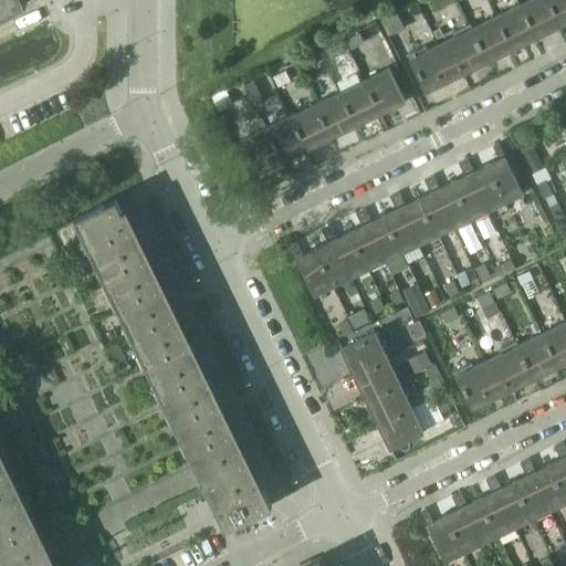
[(0,0),(0,16),(28,3),(25,0),(0,0)]
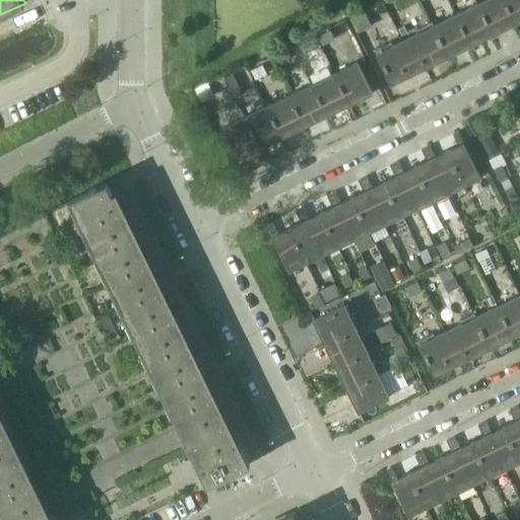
[(458,0),(454,1),(456,9),(476,3),(475,0),(458,0)]
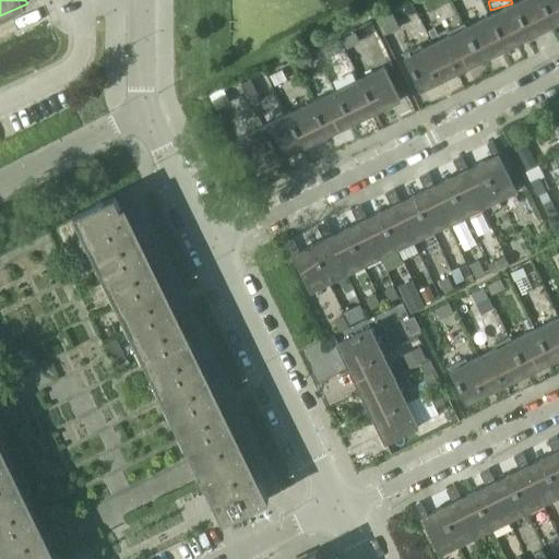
[(539,0),(521,0),(512,4),(528,37),(552,25),(539,0)]
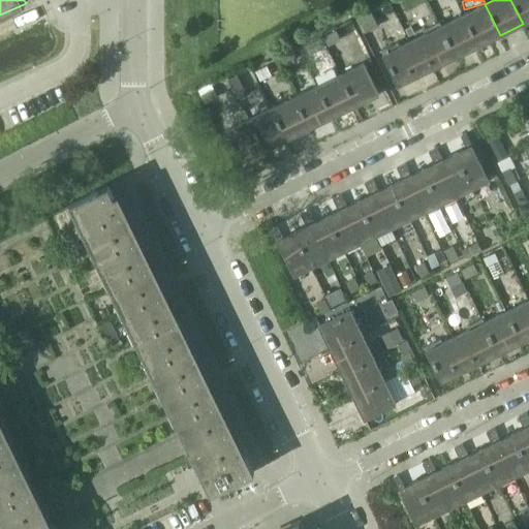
[(528,0),(510,0),(523,24),(528,21),(528,0)]
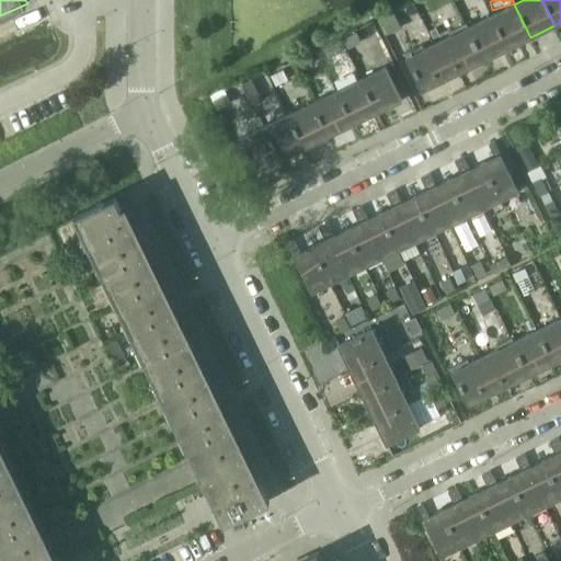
[(514,4),(490,16),(506,49),(530,37),(514,4)]
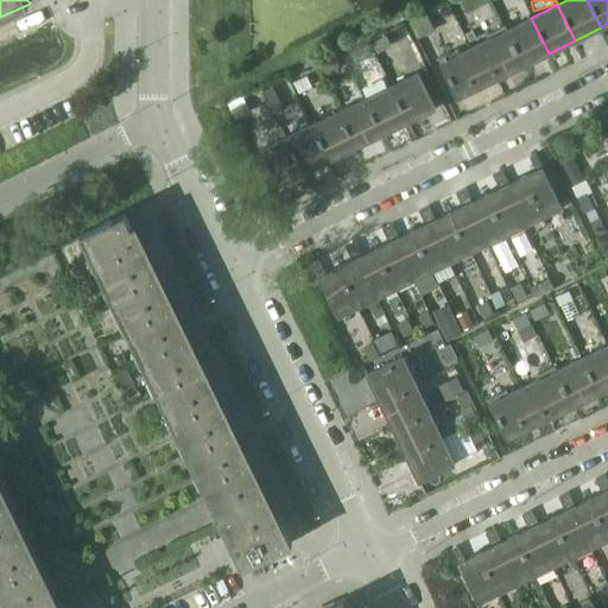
[(531,18),(506,30),(524,65),(549,54),(531,18)]
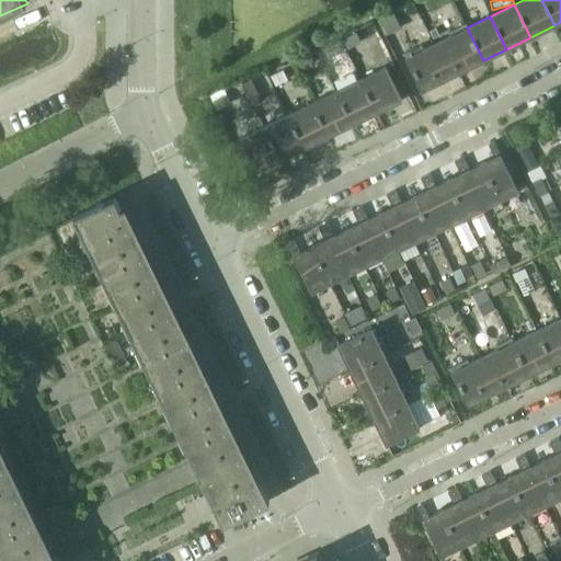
[(388,35),(401,29),(397,20),(384,26),(388,35)]
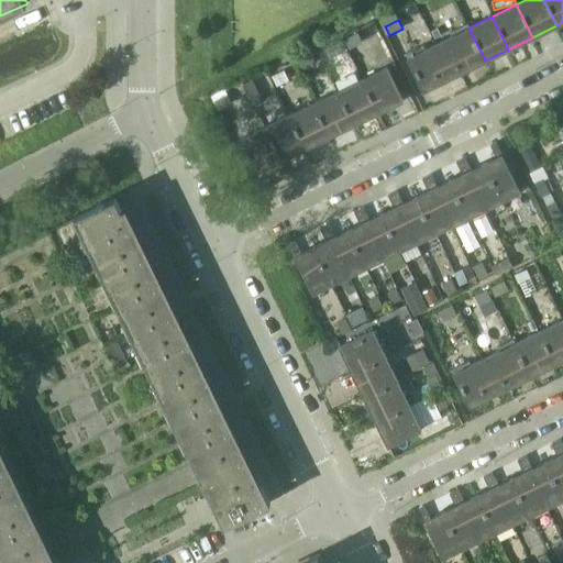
[(485,61),(468,28),(467,24),(451,32),(452,35),(432,45),(441,64),(452,58),(460,73),(485,61)]
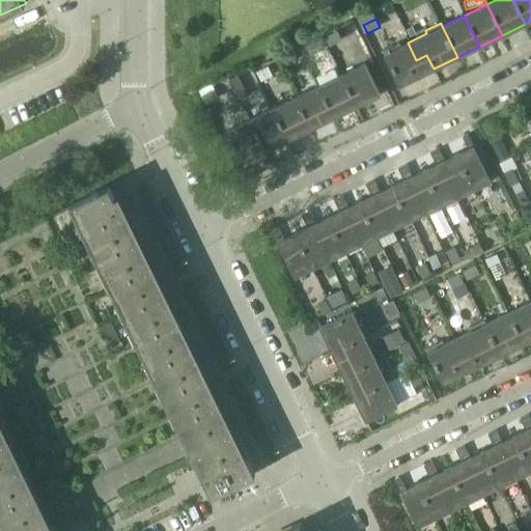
[(337,36),(324,43),(328,51),(342,45),(337,36)]
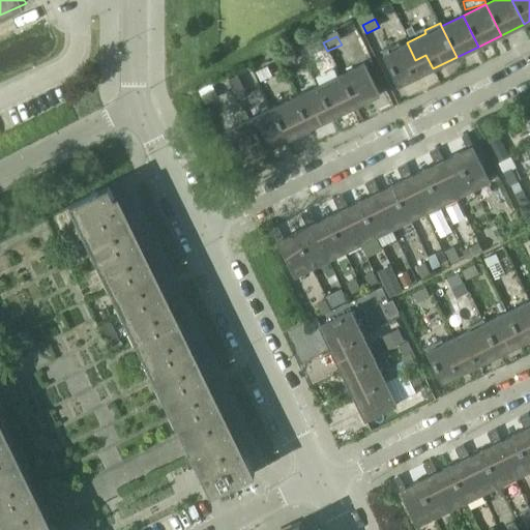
[(311,55),(323,49),(319,40),(305,47),(311,55)]
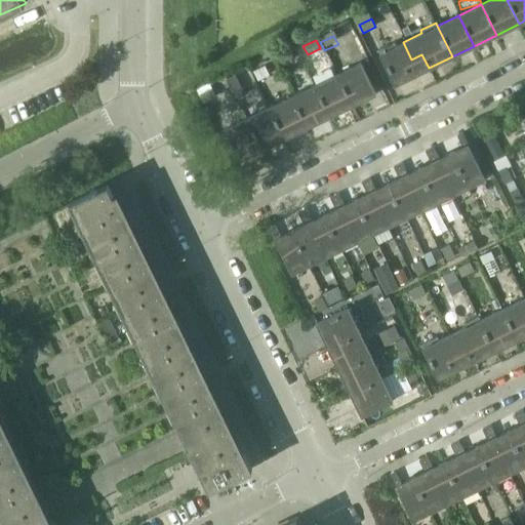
[(429,68),(421,54),(411,59),(403,42),(396,46),(394,42),(378,50),(395,84),(429,68)]
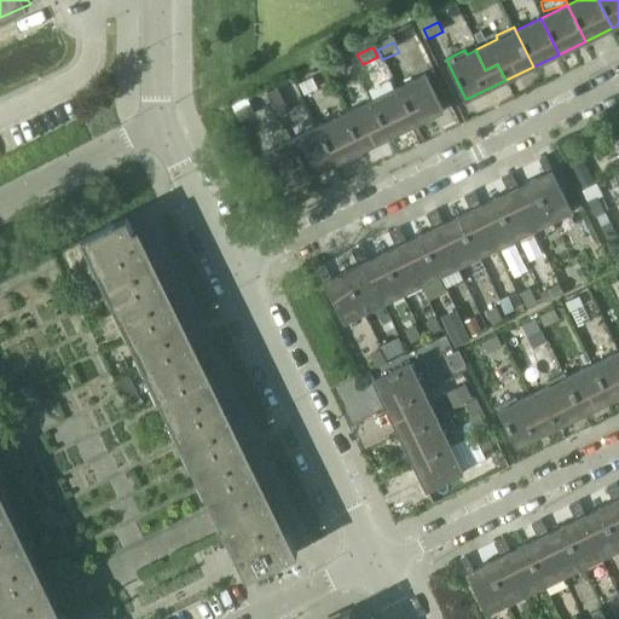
[(335,84),(348,76),(343,67),(330,74),(335,84)]
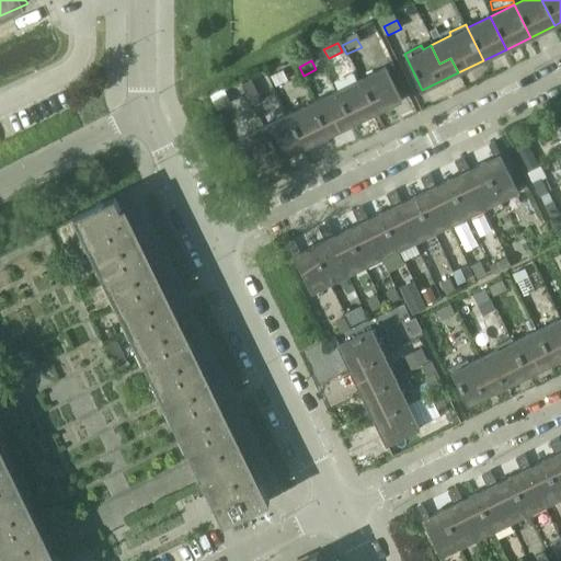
[(385,67),(358,80),(375,113),(401,100),(385,67)]
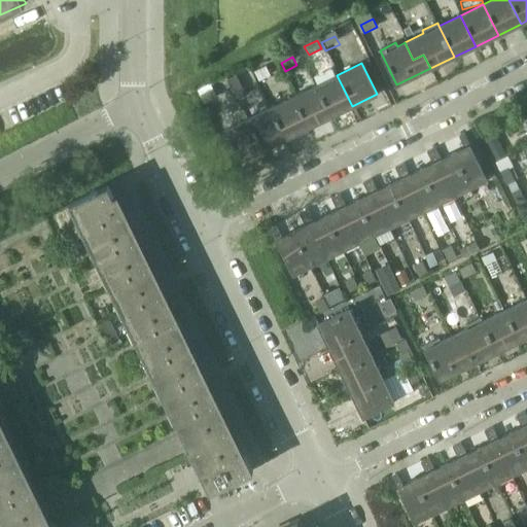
[(337,75),(315,85),(330,117),(352,106),(337,75)]
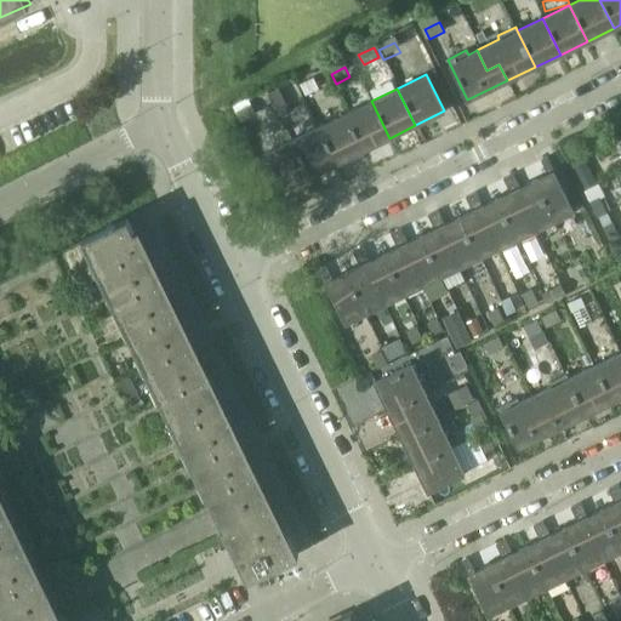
[(284,104),(278,90),(267,95),(274,109),(284,104)]
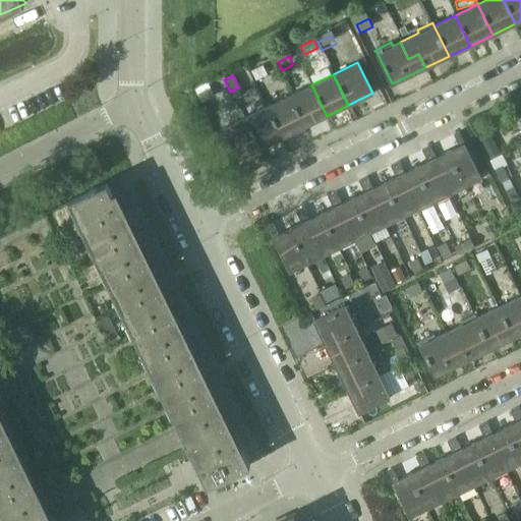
[(311,84),(289,96),(304,126),(327,116),(311,84)]
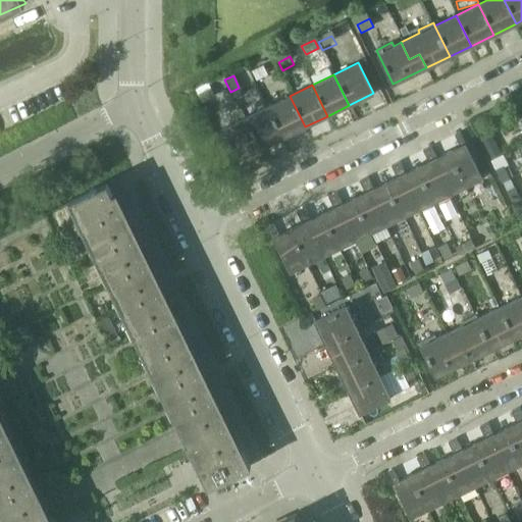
[(203,102),(215,96),(211,88),(199,94),(203,102)]
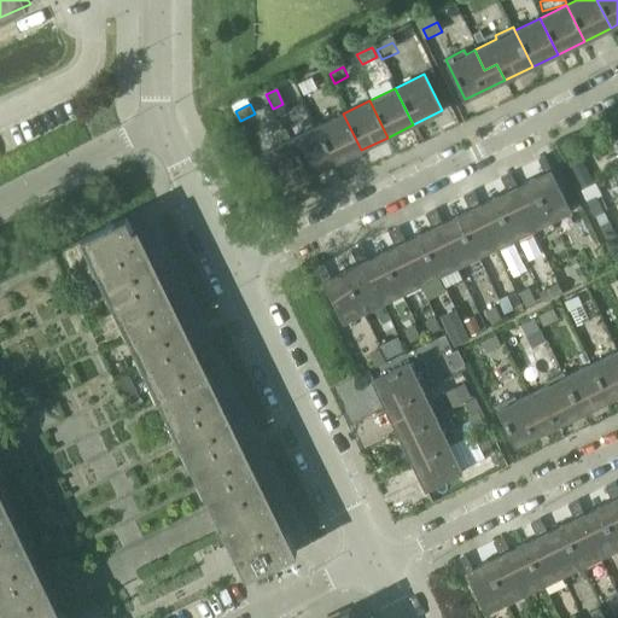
[(343,114),(315,127),(333,164),(361,150),(343,114)]
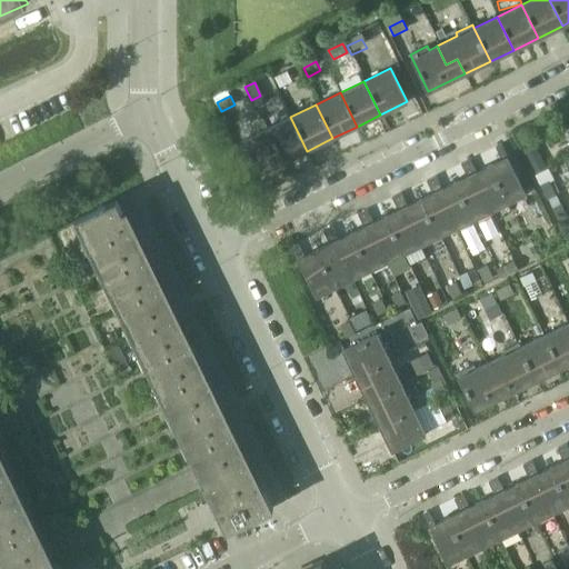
[(290,117),(266,129),(282,163),(307,151),(290,117)]
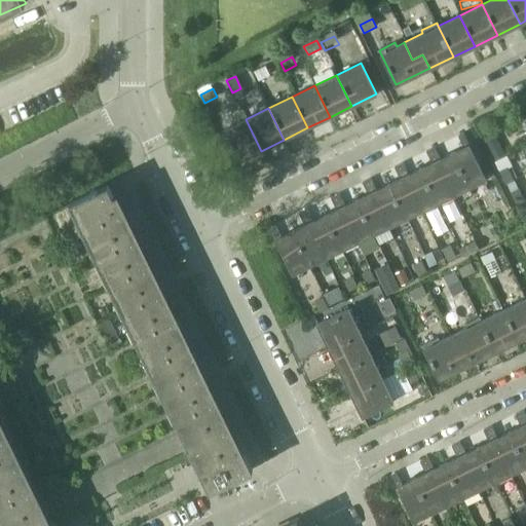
[(246,119),(223,130),(238,161),(261,151),(246,119)]
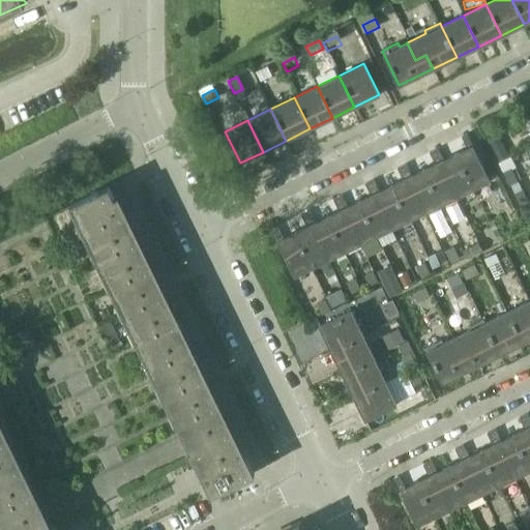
[(494,131),(488,120),(479,124),(486,136),(494,131)]
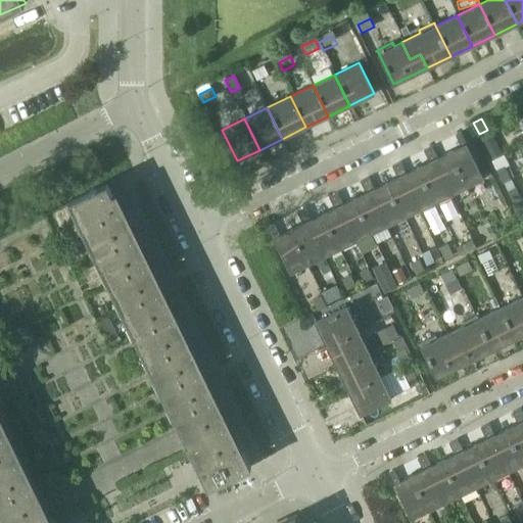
[(461,146),(448,152),(466,187),(482,178),(461,133),(456,135),(461,146)]
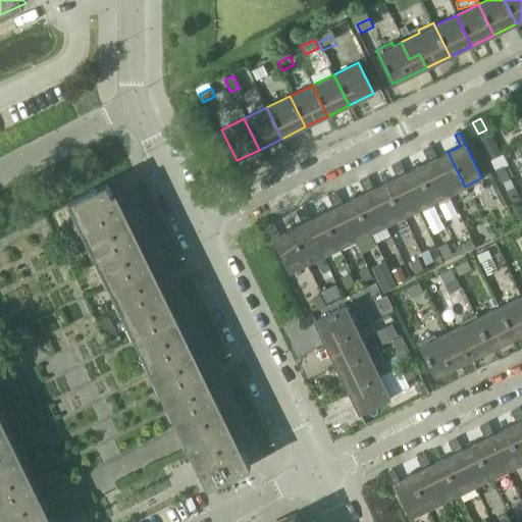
[(431,146),(423,150),(426,156),(434,152),(431,146)]
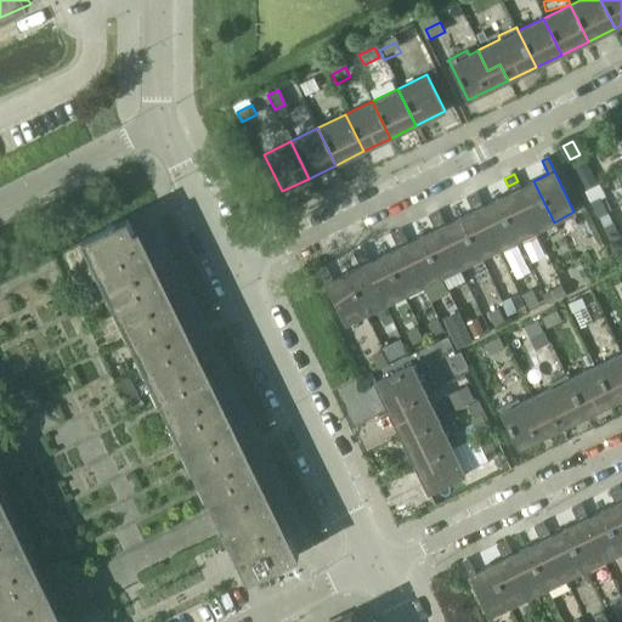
[(518,181),(508,186),(510,192),(510,193),(515,191),(521,188),(520,187),(518,181)]
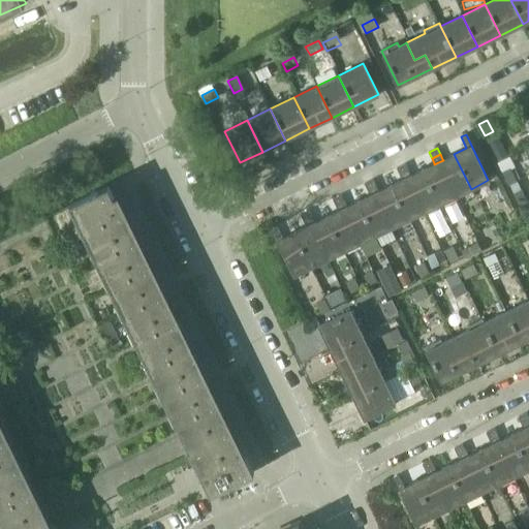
[(454,154),(442,159),(443,160),(438,162),(455,196),(471,189),(454,154)]
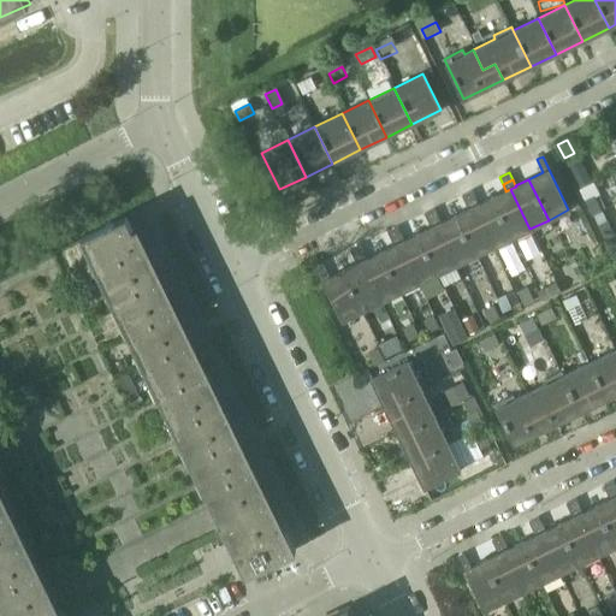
[(505,190),(490,199),(510,238),(529,229),(510,189),(505,191),(505,190)]
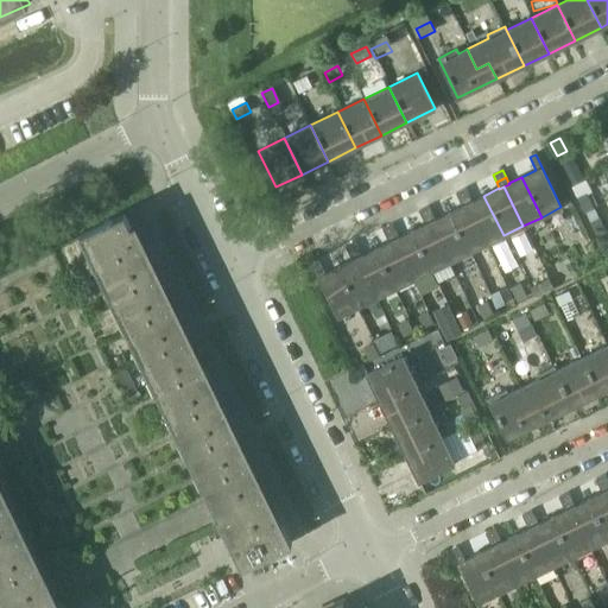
[(466,188),(456,194),(460,200),(469,195),(466,188)]
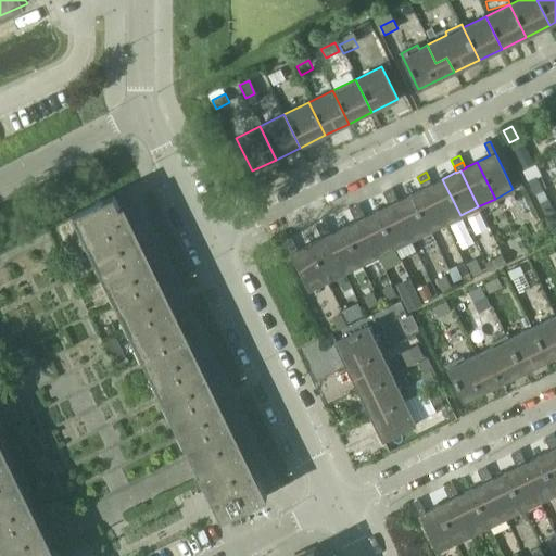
[(529,180),(534,192),(542,189),(536,177),(529,180)]
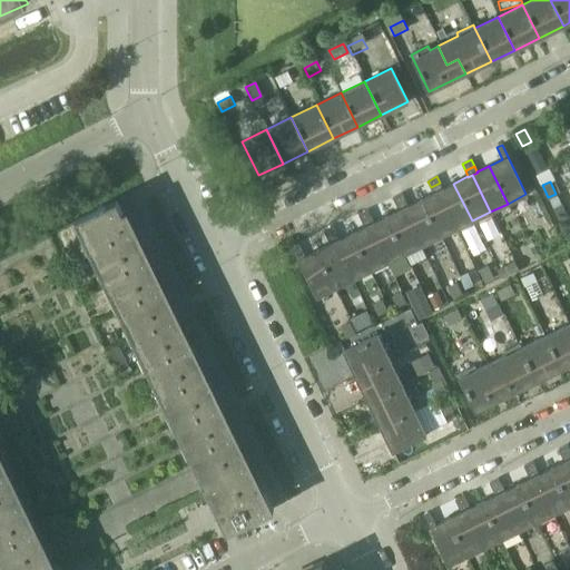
[(440,183),(431,187),(433,193),(433,194),(438,192),(443,189),(442,188),(440,183)]
